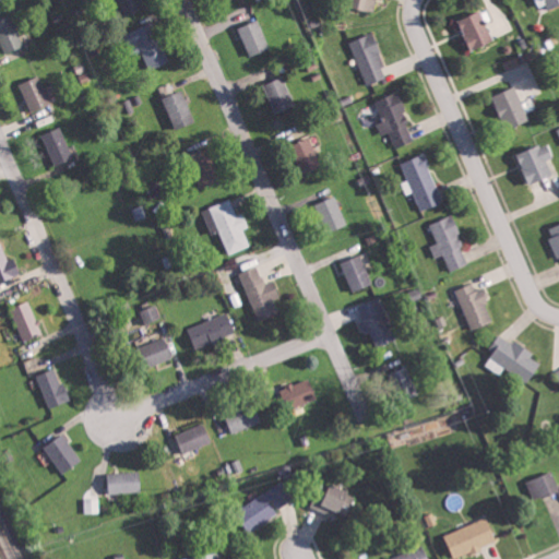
[(121,0),(128,15),(146,8),(142,0),(121,0)]
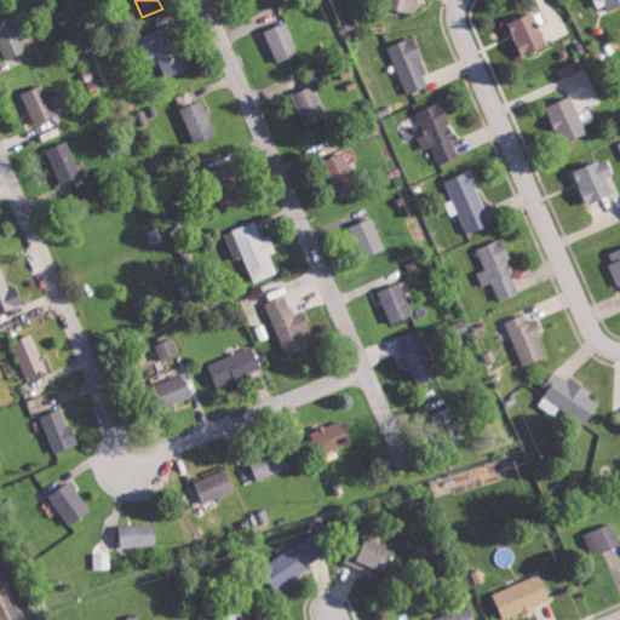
[(417,11),(418,0),(392,0),(391,7),(417,11)]
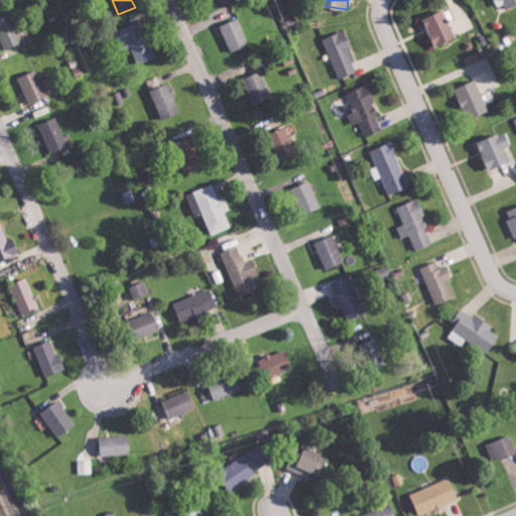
[(515,0),(496,0),(500,5),(505,2),(508,9),(515,4),(515,0)]
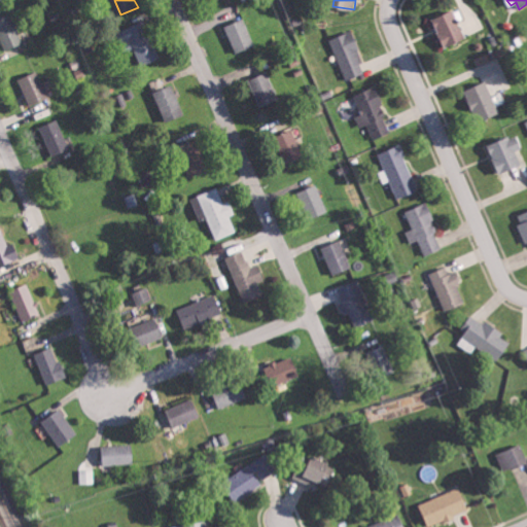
[(434,19),(446,46),(468,38),(456,9),(434,19)]
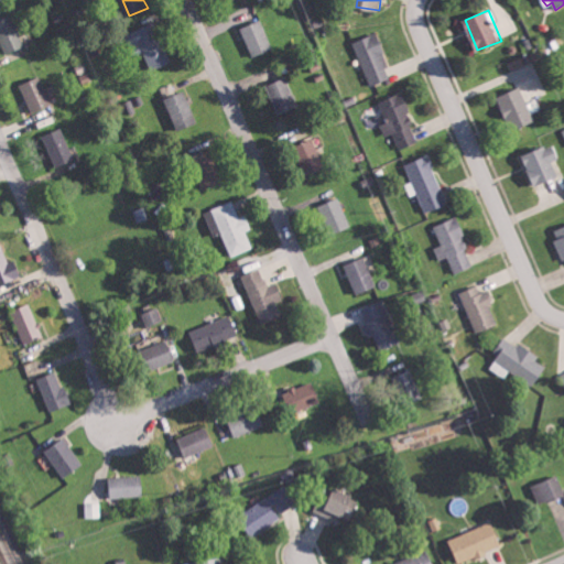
[(23,47),(13,14),(0,18),(0,39),(4,54),(23,47)]
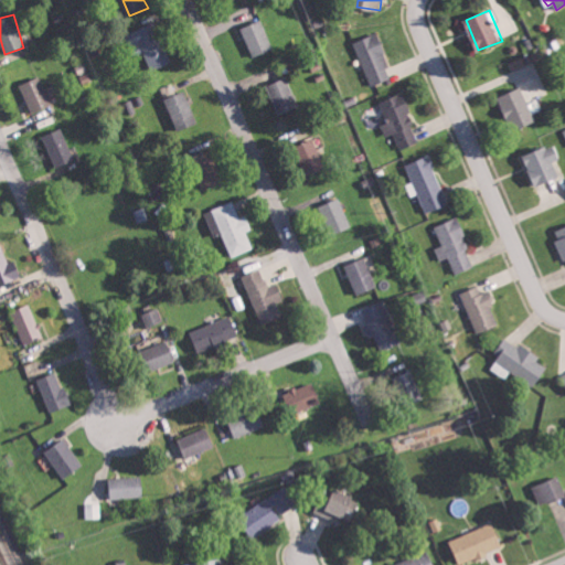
[(252,55),(272,50),(264,20),(244,25),(252,55)]
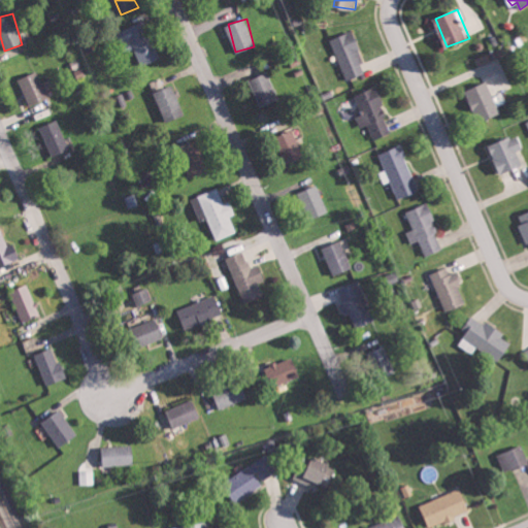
[(160,57),(144,21),(122,30),(138,67),(160,57)]
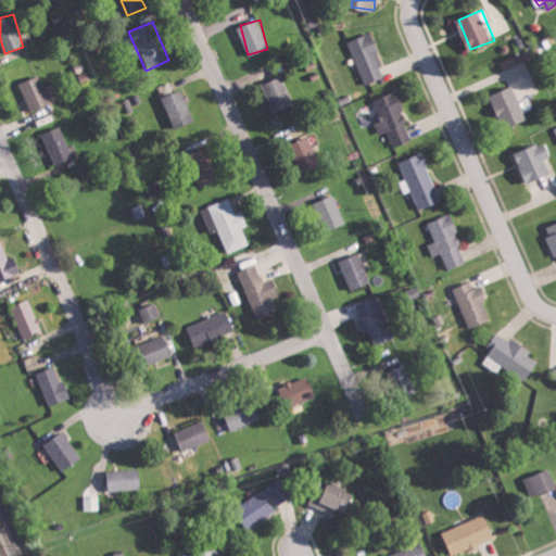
[(365,84),(384,76),(381,66),(384,65),(374,32),(350,39),(365,84)]
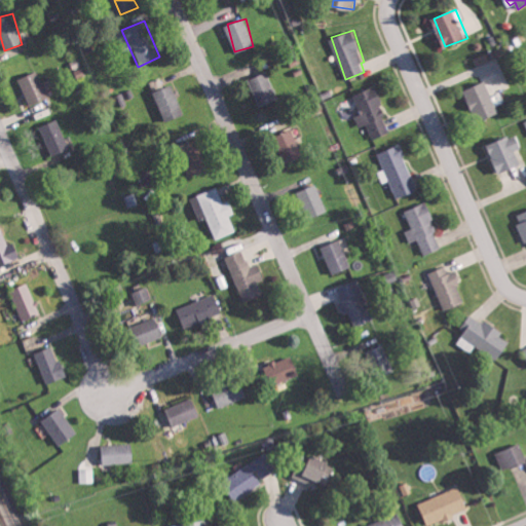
[(29,104),(47,98),(39,71),(21,77),(29,104)]
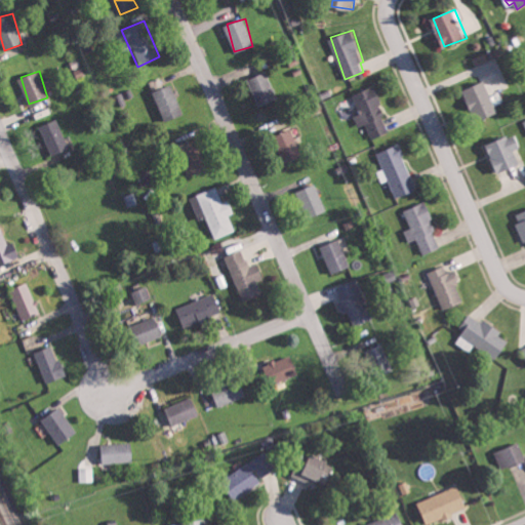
[(260,106),(278,98),(267,71),(249,79),(260,106)]
